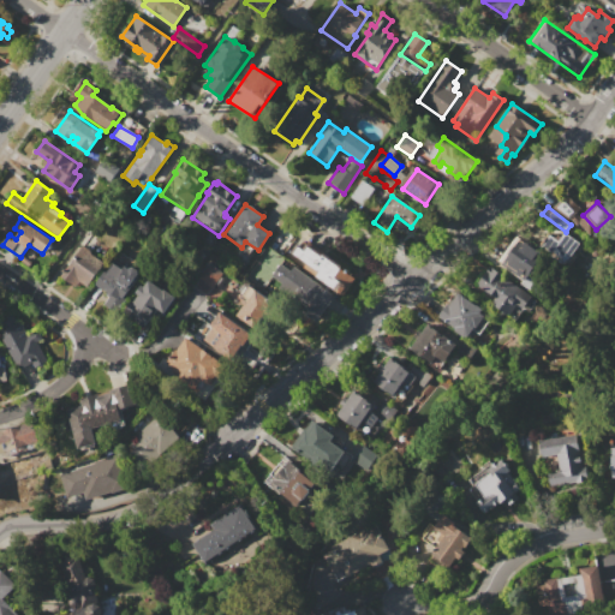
[(539,244),(548,234),(554,239),(557,234),(560,237),(563,231),(584,246),(568,267),(539,244)]
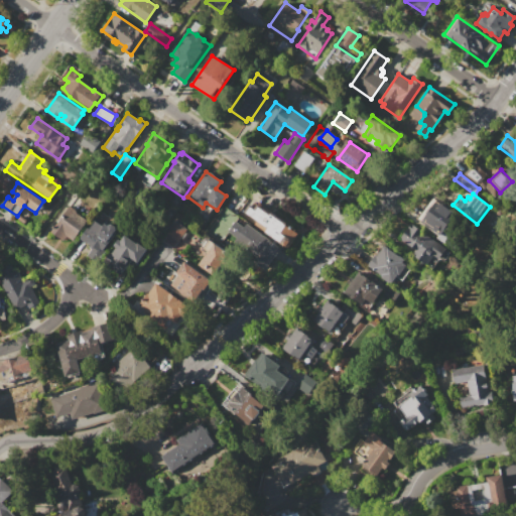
[(432,198),(464,219),(446,244),(435,237),(437,233),(417,219),(432,198)]
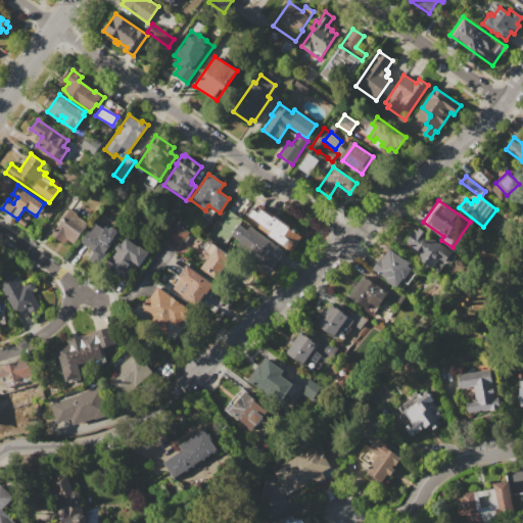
[(246,216),(251,207),(257,211),(260,207),(274,217),(275,216),(302,234),(291,251),(256,228),(259,224),(246,216)]
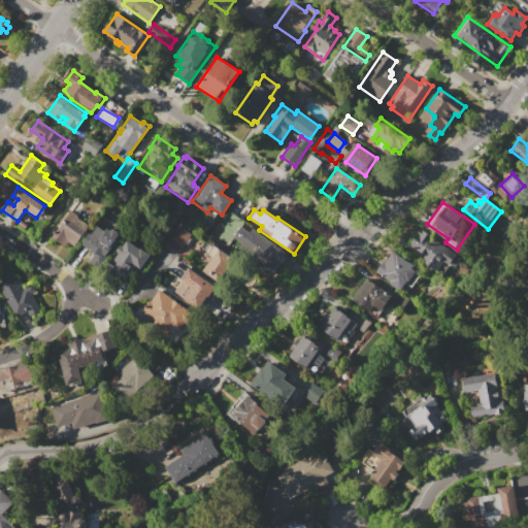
[(71,210),(77,215),(78,218),(89,226),(74,246),(68,242),(65,248),(52,238),(71,210)]
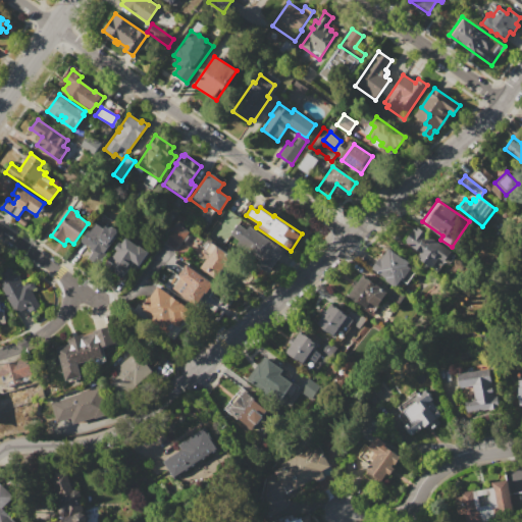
[(81,242),(88,230),(90,231),(96,223),(103,227),(105,225),(109,228),(111,225),(119,230),(103,256),(81,242)]
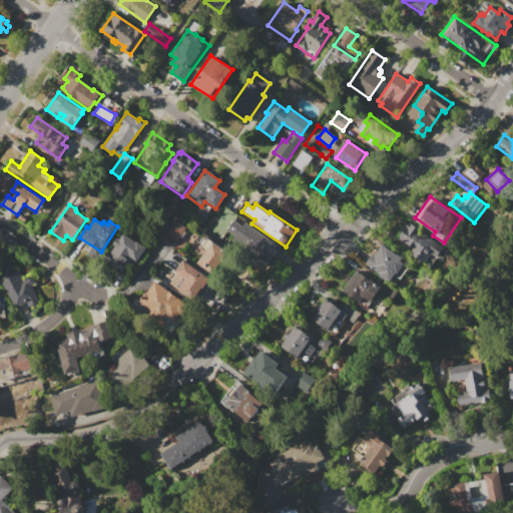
[(174,219),(185,227),(177,239),(165,231),(174,219)]
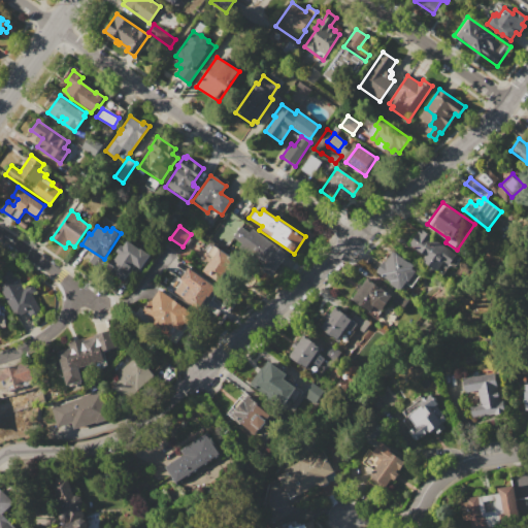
[(240,226),(249,232),(252,228),(277,246),(278,245),(288,252),(272,275),(261,268),(265,263),(240,245),(242,243),(233,237),(240,226)]
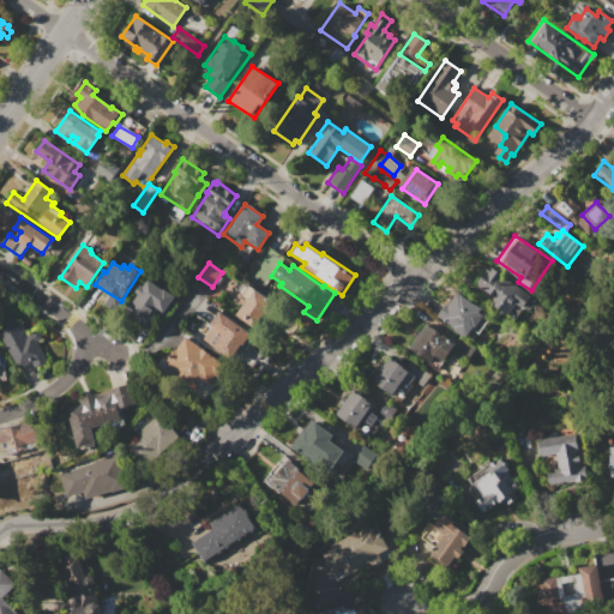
[(488,265),(536,300),(528,312),(522,307),(512,320),(498,309),(503,304),(475,283),(488,265)]
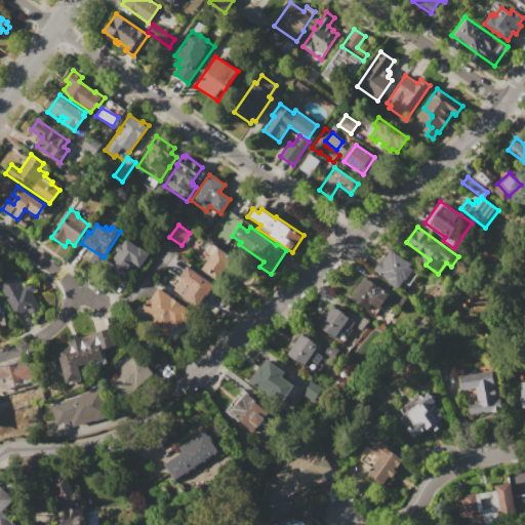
[(126,239),(139,247),(139,246),(150,253),(140,268),(134,264),(124,280),(106,269),(108,266),(107,266),(113,256),(114,257),(117,251),(115,250),(120,243),(122,245),(126,239)]
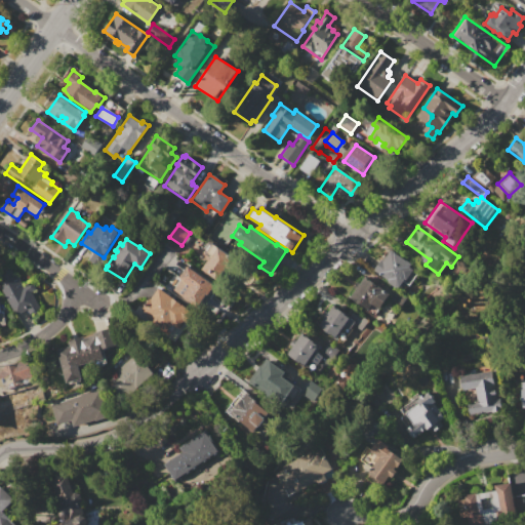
[(212,243),(229,254),(213,277),(201,270),(210,256),(205,253),(212,243)]
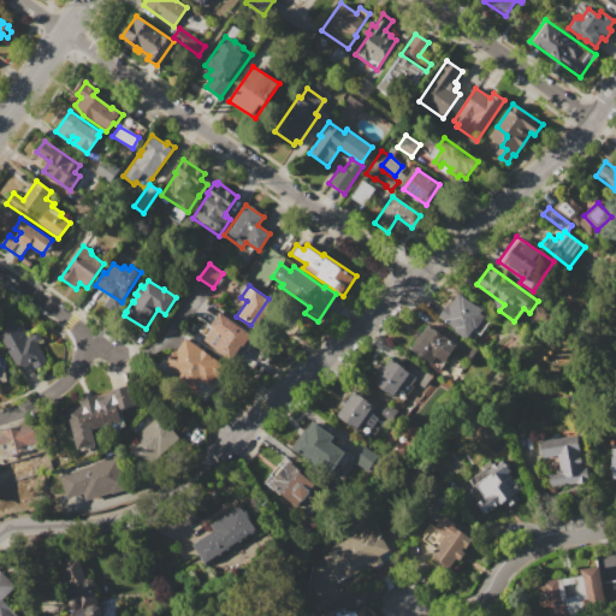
[(458,292),(484,309),(481,313),(491,319),(479,337),(475,335),(473,338),(469,336),(467,339),(454,331),(455,327),(439,317),(448,303),(450,306),(458,292)]
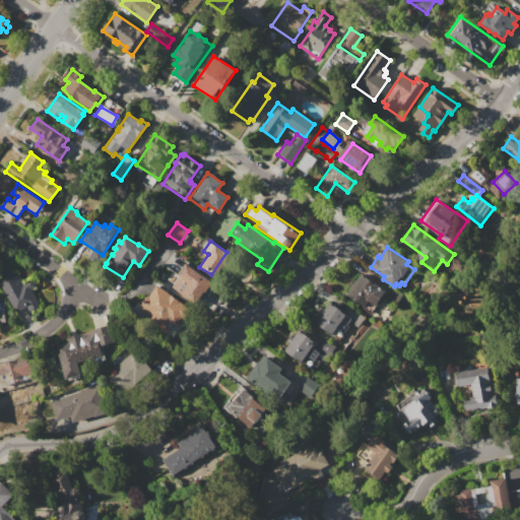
[(178,274),(184,265),(186,266),(187,264),(196,270),(196,269),(214,281),(197,306),(181,295),(190,282),(178,274)]
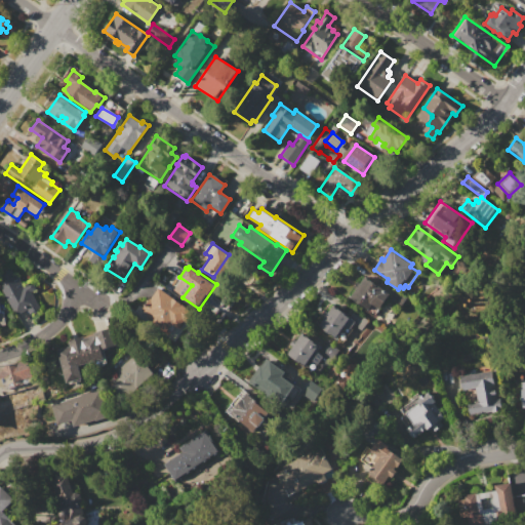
[(0,285),(0,283),(5,281),(2,275),(6,273),(5,271),(10,268),(15,276),(17,275),(24,286),(33,281),(37,289),(32,291),(41,308),(31,314),(29,309),(16,316),(0,285)]
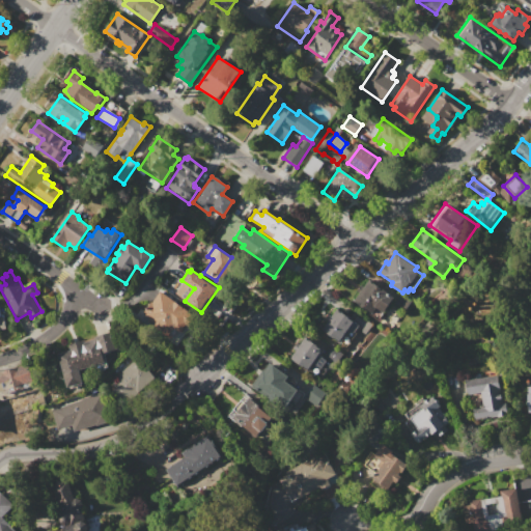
[(370,280),(394,298),(384,312),(378,308),(372,313),(355,301),(370,280)]
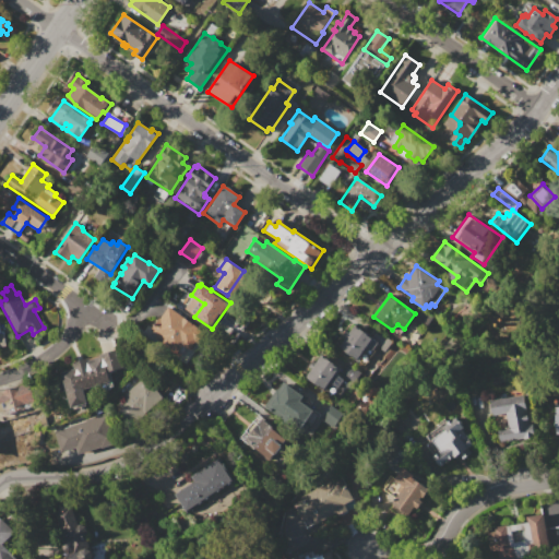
[(169,307),(203,331),(186,355),(161,337),(170,322),(162,317),(169,307)]
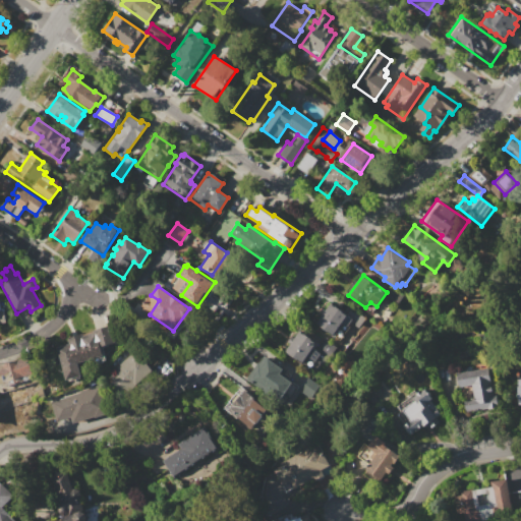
[(331,303),(348,315),(348,316),(352,319),(351,322),(354,325),(345,334),(340,330),(336,337),(334,336),(316,324),(331,303)]
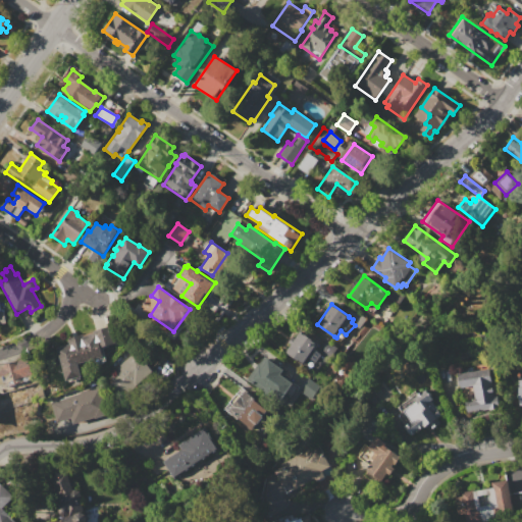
[(0,311),(5,310),(8,322),(0,324),(0,311)]
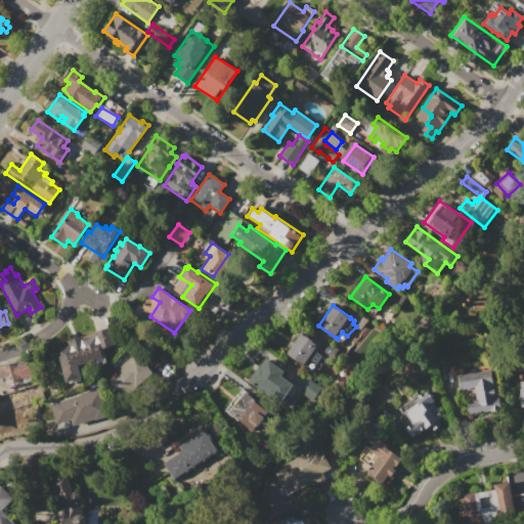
[(56,349),(70,346),(68,340),(83,336),(83,338),(94,335),(93,333),(111,328),(116,344),(101,349),(103,357),(79,365),(82,378),(66,382),(56,349)]
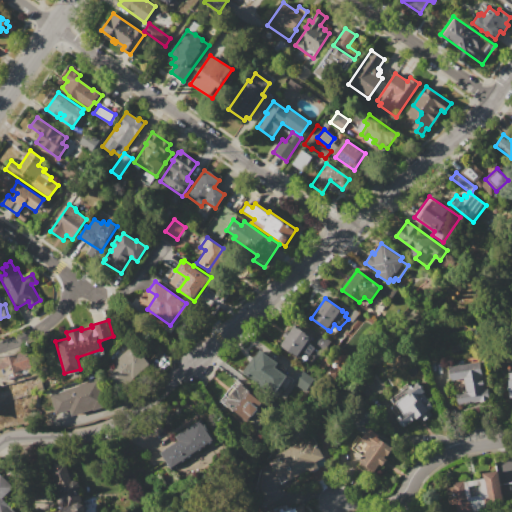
[(294,326),(299,329),(301,327),(313,336),(309,342),(315,347),(309,355),(302,350),(297,357),(280,345),(294,326)]
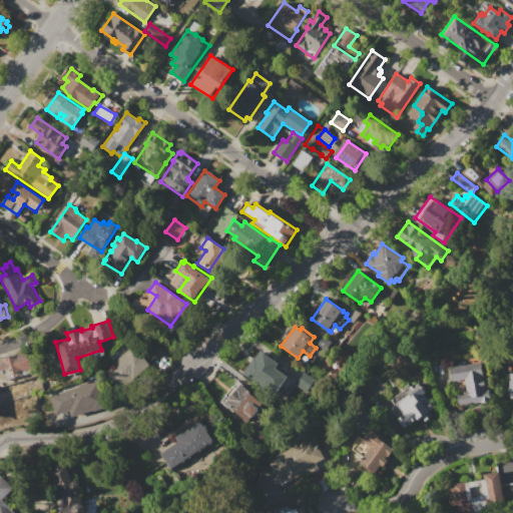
[(108,371),(114,365),(112,363),(131,346),(146,362),(120,385),(108,371)]
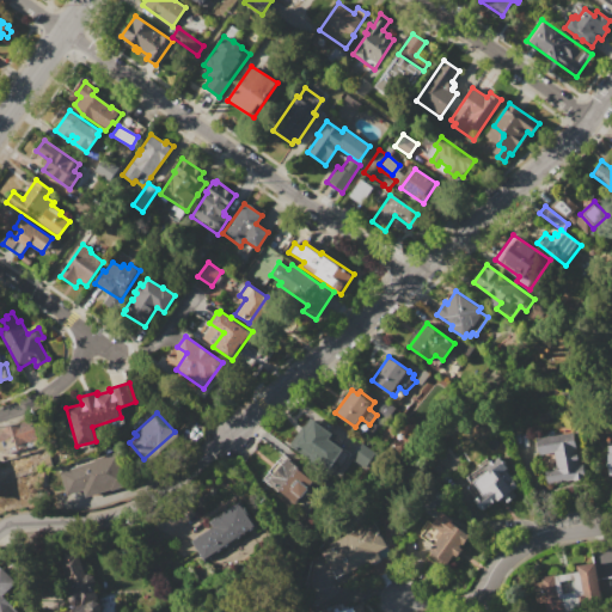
[(310,416),(340,436),(331,450),(326,447),(317,461),(293,445),(305,429),(301,427),(310,416)]
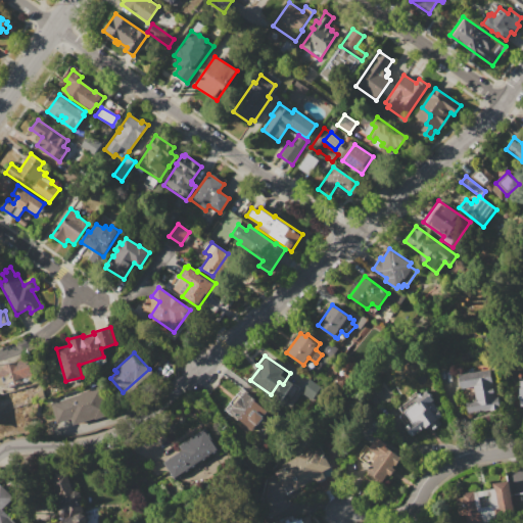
[(0,367),(28,358),(33,376),(15,381),(12,373),(3,376),(0,367)]
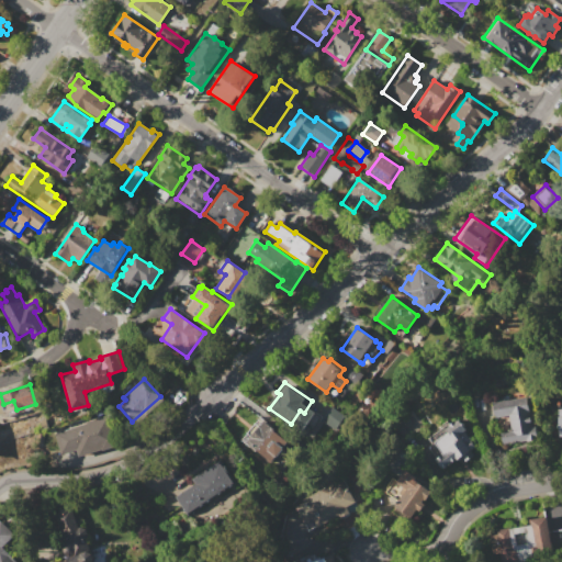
[(492,403),(527,396),(535,439),(502,445),(499,431),(510,429),(508,416),(495,418),(492,403)]
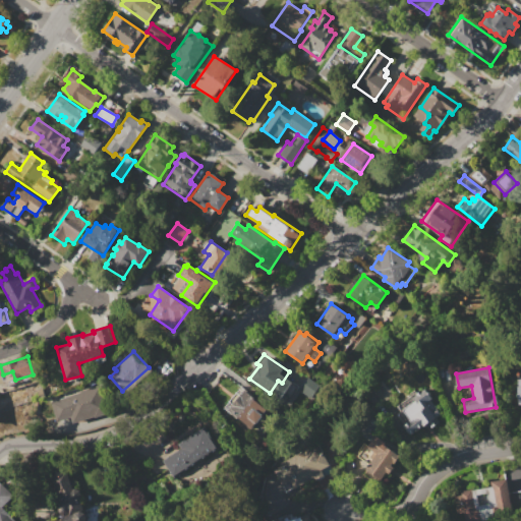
[(50,401),(80,393),(79,391),(101,385),(109,413),(95,417),(95,416),(73,422),(71,416),(56,421),(50,401)]
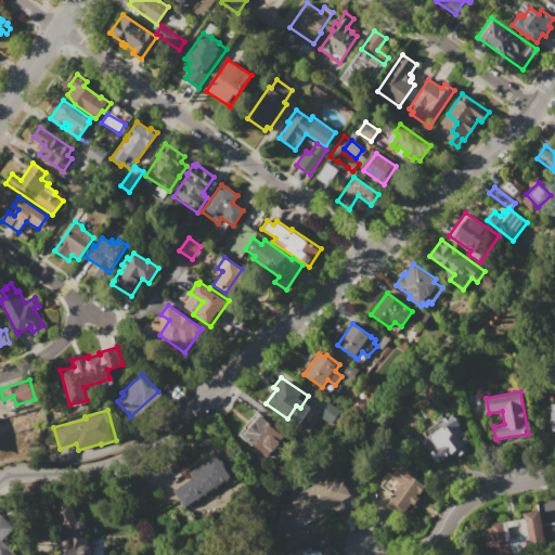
[(256,412),(285,436),(280,442),(282,444),(275,453),(273,451),(267,459),(239,435),(256,412)]
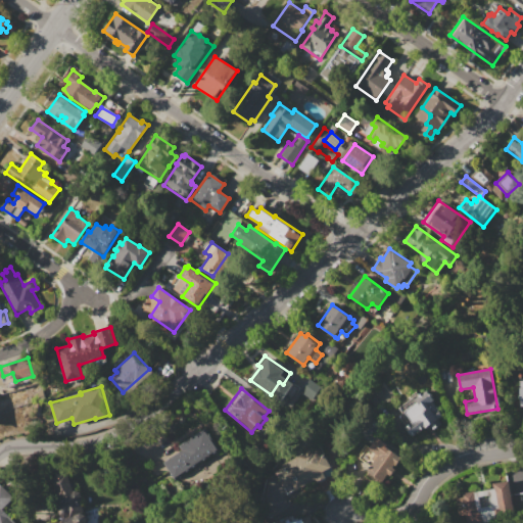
[(398,408),(405,403),(402,400),(416,391),(418,394),(425,389),(432,400),(432,401),(442,416),(437,419),(441,424),(432,430),(429,425),(424,428),(412,436),(405,427),(406,426),(399,416),(402,414),(398,408)]
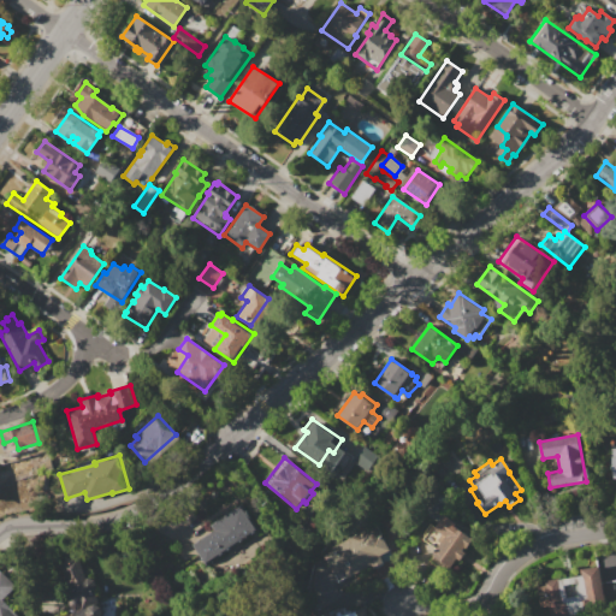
[(193,544),(215,529),(211,523),(242,504),(258,528),(205,563),(193,544)]
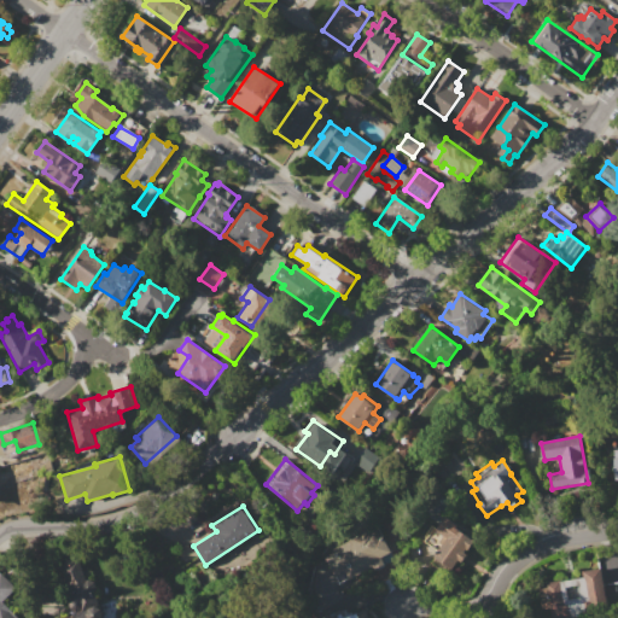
[(445,517),(458,525),(456,528),(460,530),(464,530),(467,532),(468,537),(474,541),(453,571),(432,557),(437,551),(421,540),(432,525),(437,529),(445,517)]
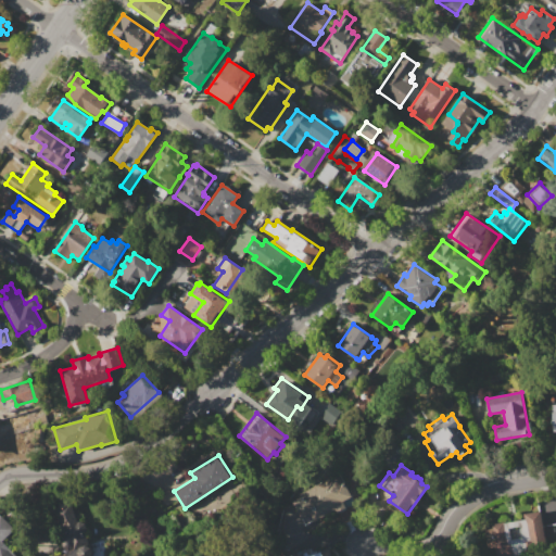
[(291,502),(301,496),(300,493),(339,472),(352,496),(343,501),(346,507),(337,513),(336,509),(314,521),(313,520),(304,526),(291,502)]
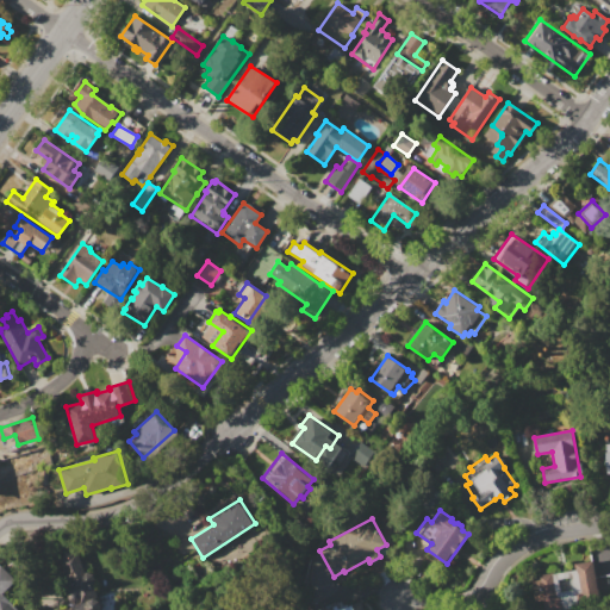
[(100,602),(101,604),(103,608),(101,609),(62,609),(66,609),(72,609),(74,603),(72,603),(69,601),(68,597),(68,593),(69,591),(72,589),(74,587),(75,587),(73,582),(69,584),(60,558),(78,551),(85,572),(87,572),(91,573),(93,576),(94,578),(94,582),(93,585),(100,602)]
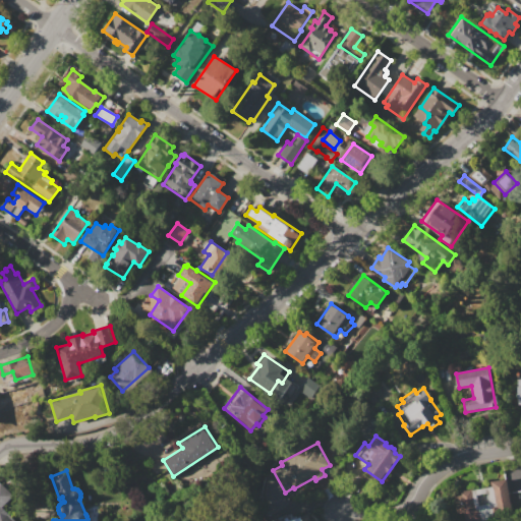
[(2,508),(15,520),(0,520),(0,482),(13,496),(2,508)]
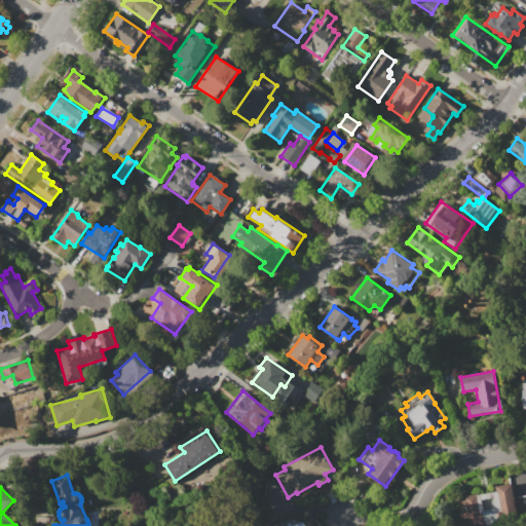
[(464,496),(497,491),(500,511),(496,512),(498,523),(477,525),(468,525),(467,518),(461,519),(457,499),(464,497),(464,496)]
